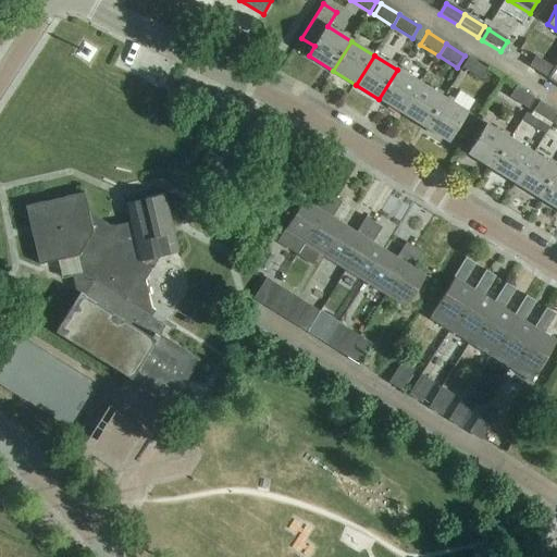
[(530,67),(548,79),(555,69),(535,57),(530,67)]
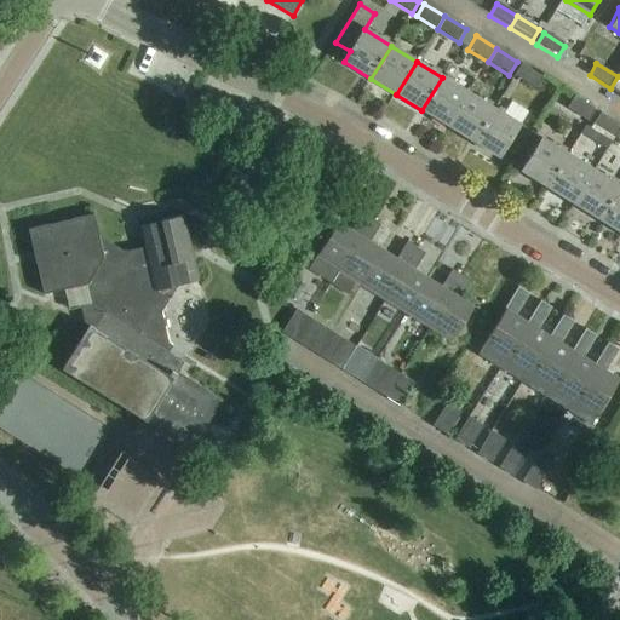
[(535,91),(544,78),(523,64),(515,78),(535,91)]
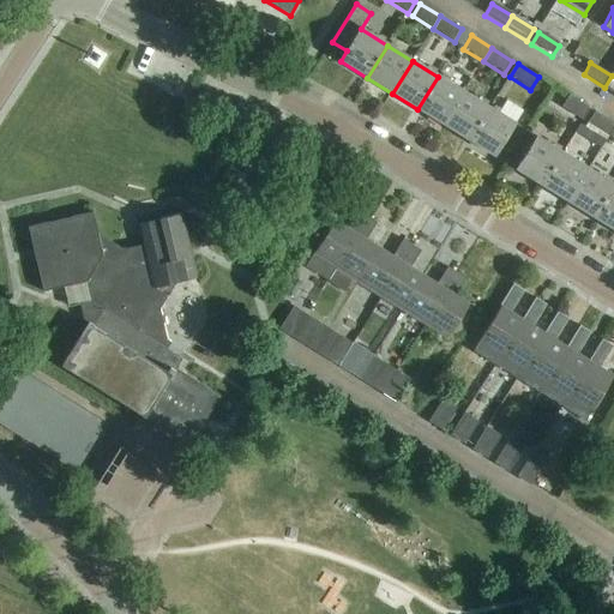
[(438,77),(417,109),(444,126),(464,92),(438,77)]
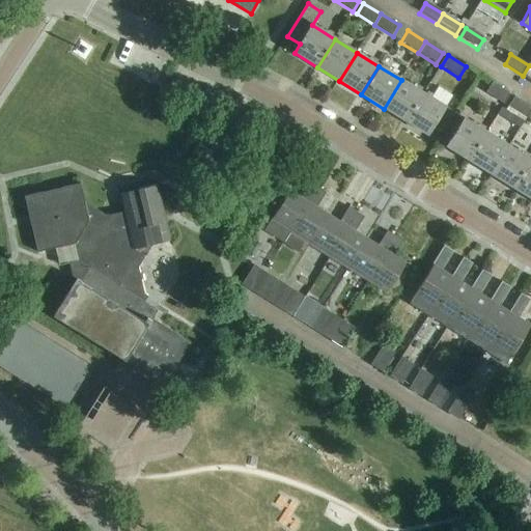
[(406,122),(423,94),(401,80),(384,109),(406,122)]
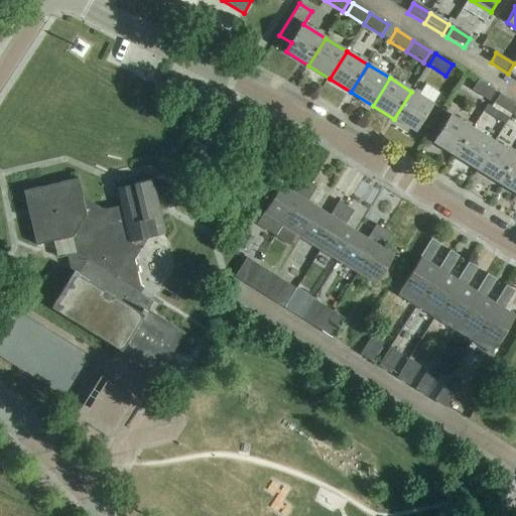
[(490,102),(496,92),(479,81),(473,90),(490,102)]
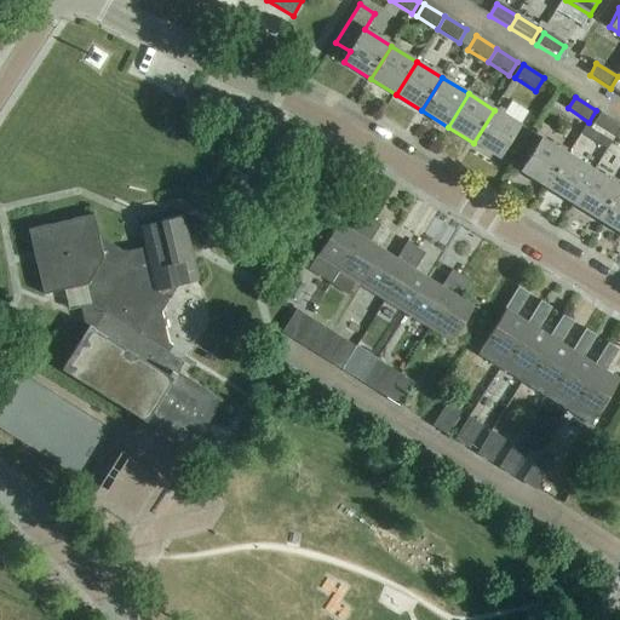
[(494,110),(474,143),(500,160),(529,113),(516,104),(507,119),(494,110)]
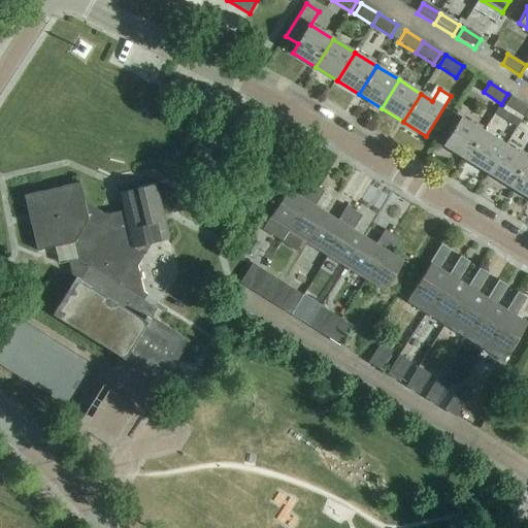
[(506,106),(524,118),(527,110),(527,106),(512,96),(506,106)]
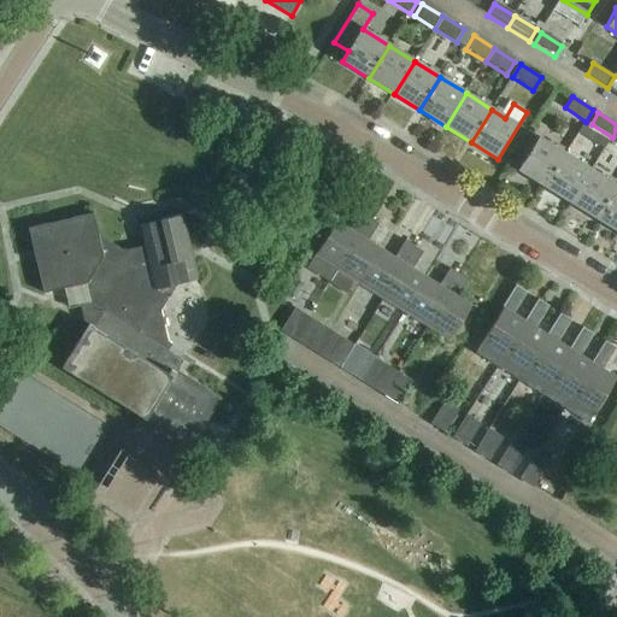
[(545,187),(565,154),(539,139),(518,171),(545,187)]
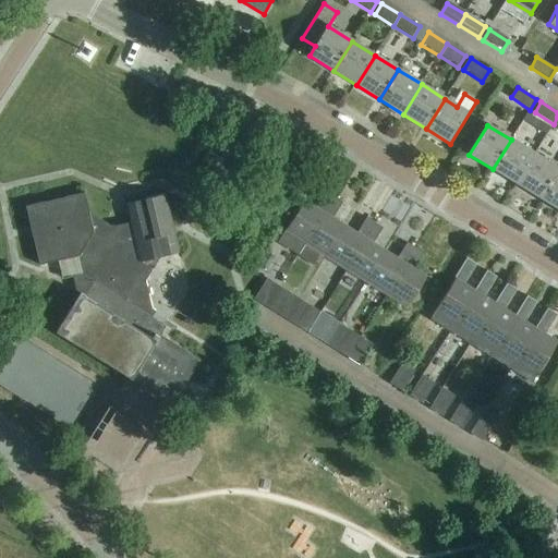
[(516,184),(534,155),(511,140),(493,169),(516,184)]
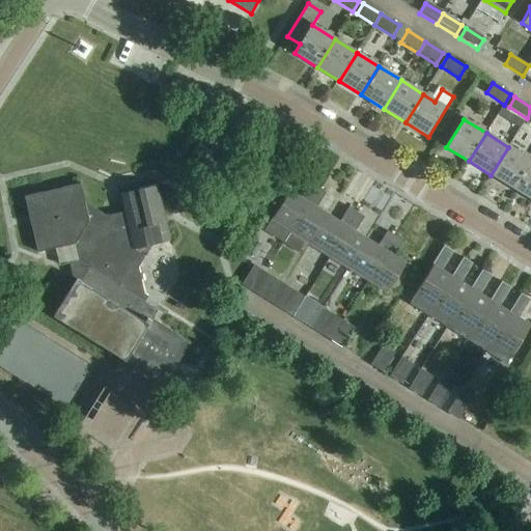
[(513,189),(530,161),(508,147),(491,175),(513,189)]
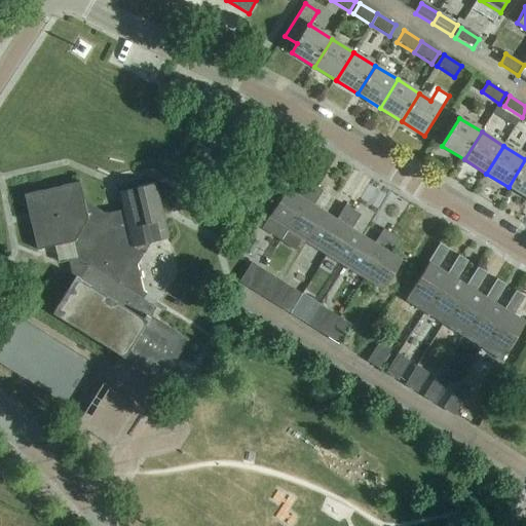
[(525,159),(509,187),(525,197),(525,159)]
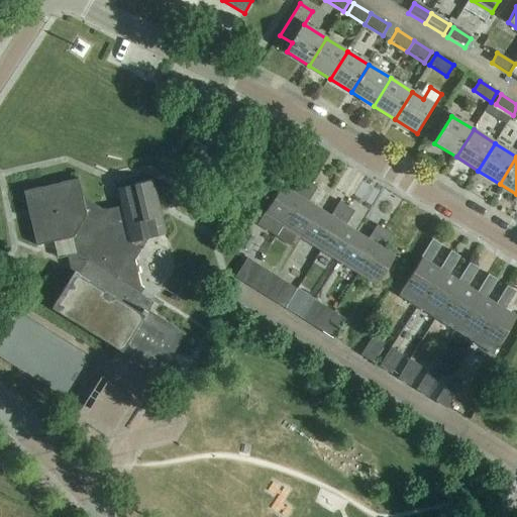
[(276,237),(309,185),(302,180),(294,192),(283,185),(256,225),(276,237)]
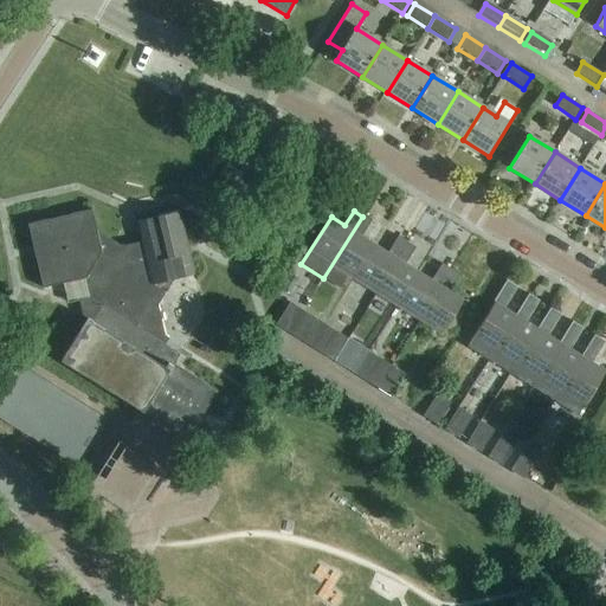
[(123,250),(97,233),(92,213),(28,227),(43,290),(63,285),(68,305),(83,302),(86,321),(60,363),(144,416),(187,442),(218,393),(175,366),(181,358),(166,347),(169,340),(165,337),(158,307),(173,284),(195,278),(179,214),(137,225),(142,245),(123,250)]
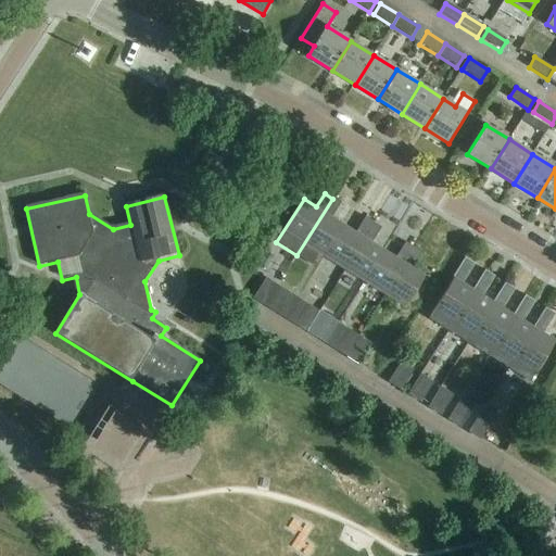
[(324,258),(344,225),(332,217),(341,203),(332,199),(297,255),(316,268),(323,258),(324,258)]
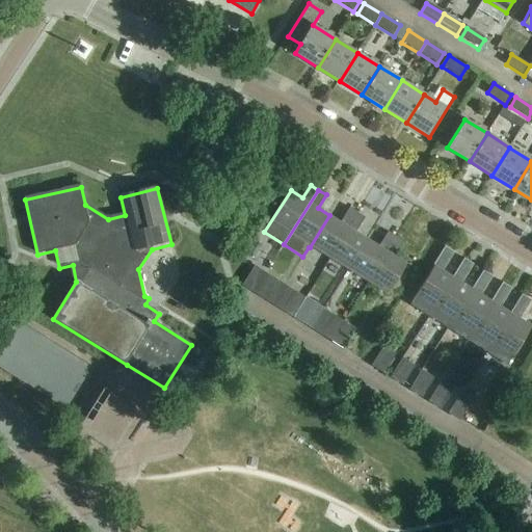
[(329,215),(310,247),(329,260),(357,215),(350,210),(342,222),(329,215)]
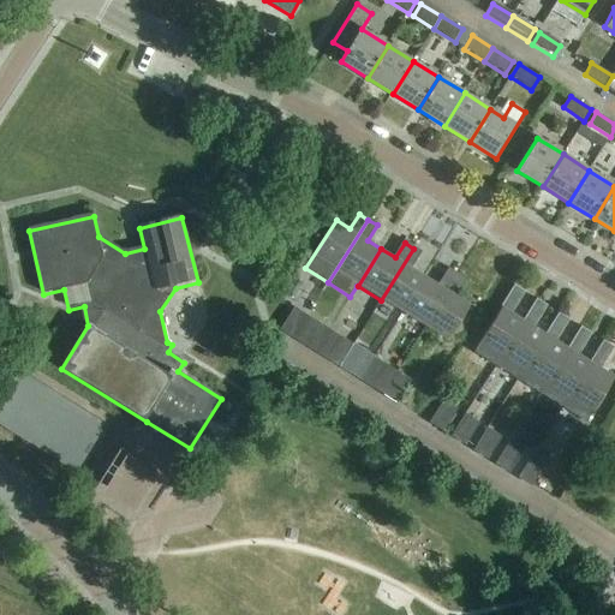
[(402,315),(427,278),(413,269),(423,255),(413,249),(381,300),(402,315)]
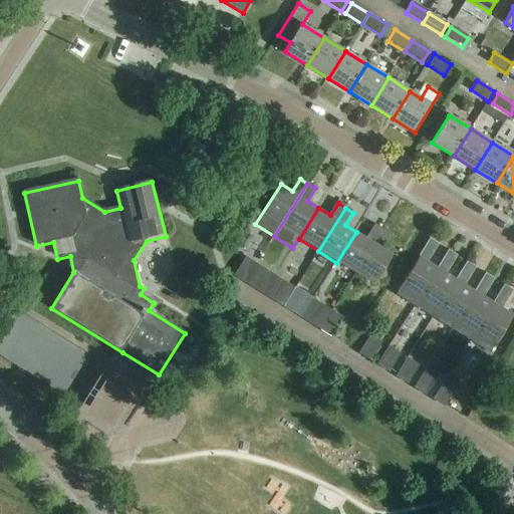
[(355,275),(382,231),(375,227),(367,239),(356,232),(336,263),(355,275)]
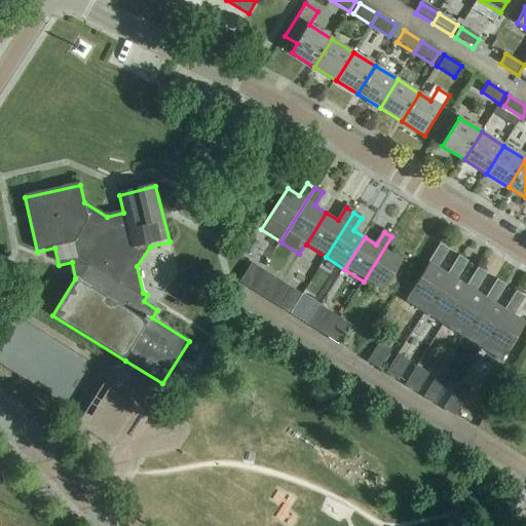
[(364,282),(382,293),(403,261),(391,254),(400,241),(391,236),(364,282)]
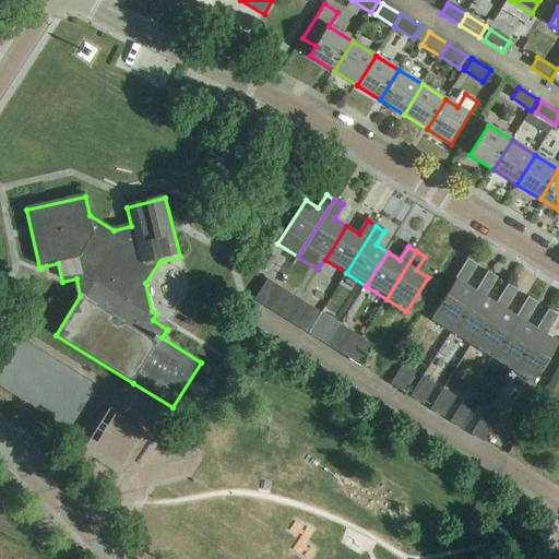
[(450,332),(476,292),(465,285),(477,266),(468,260),(455,281),(456,282),(432,321),(450,332)]
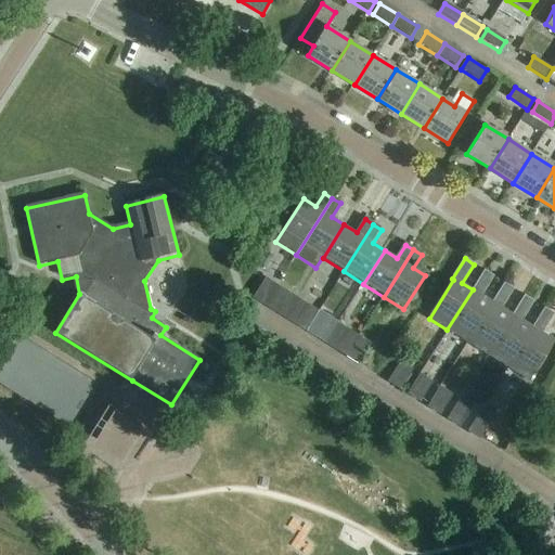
[(467,343),(492,302),(482,296),(494,278),(485,271),(473,289),(447,330),(467,343)]
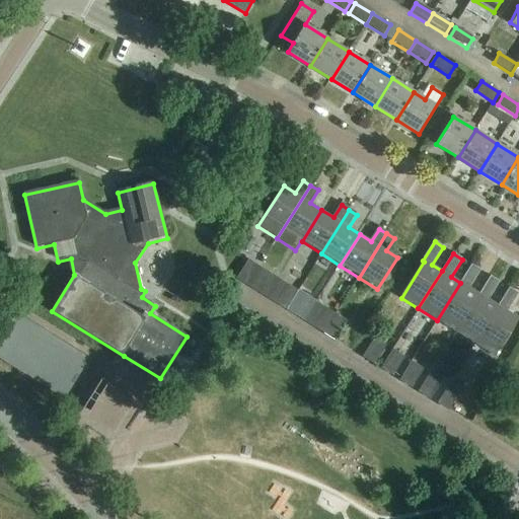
[(247,287),(258,268),(248,262),(237,281),(247,287)]
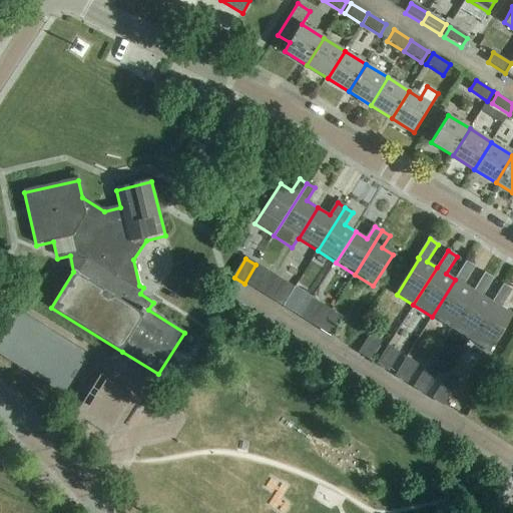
[(451,329),(475,292),(465,286),(476,268),(466,262),(455,280),(432,317),(451,329)]
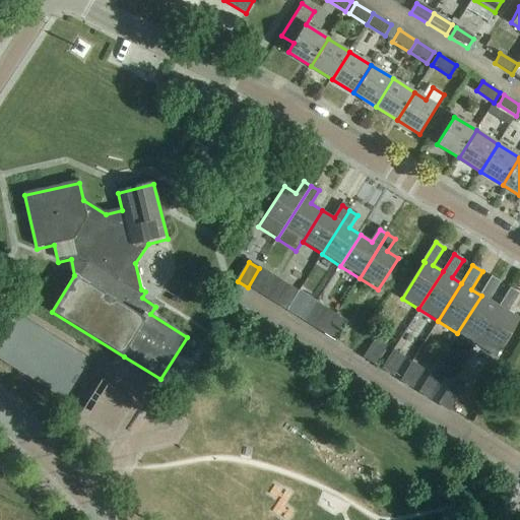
[(257,293),(268,275),(269,273),(259,268),(248,287),(257,293)]
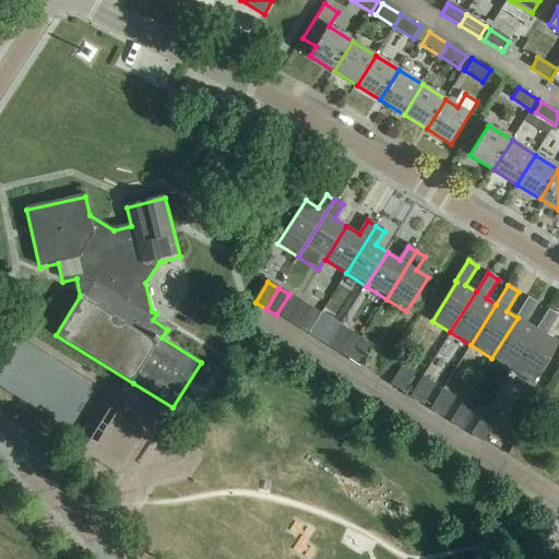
[(511,371),(537,330),(526,323),(538,305),(530,299),(518,318),(491,358),(511,371)]
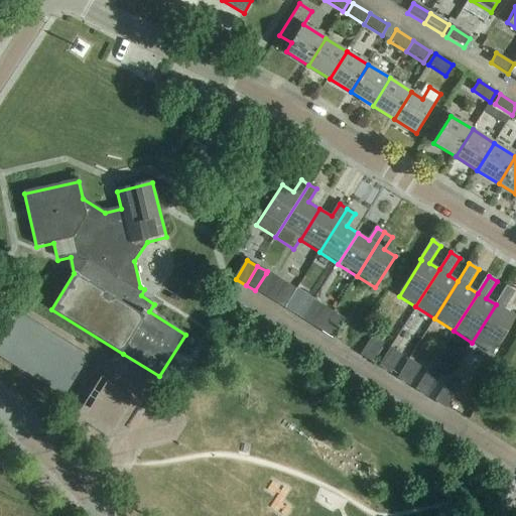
[(276,277),(265,296),(274,302),(286,283),(276,277)]
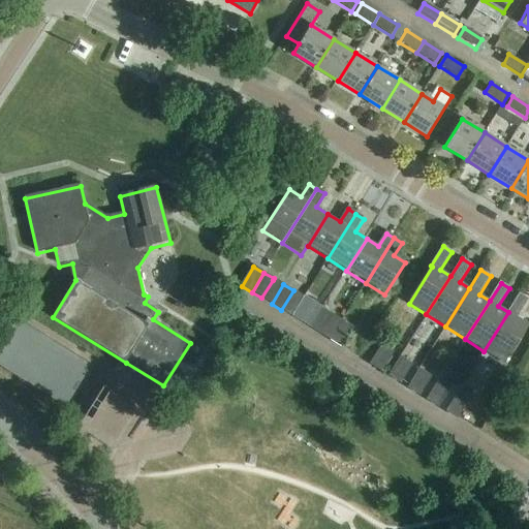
[(508,312),(484,351),(504,364),(528,325),(519,319),(528,302),(528,300),(520,294),(508,312)]
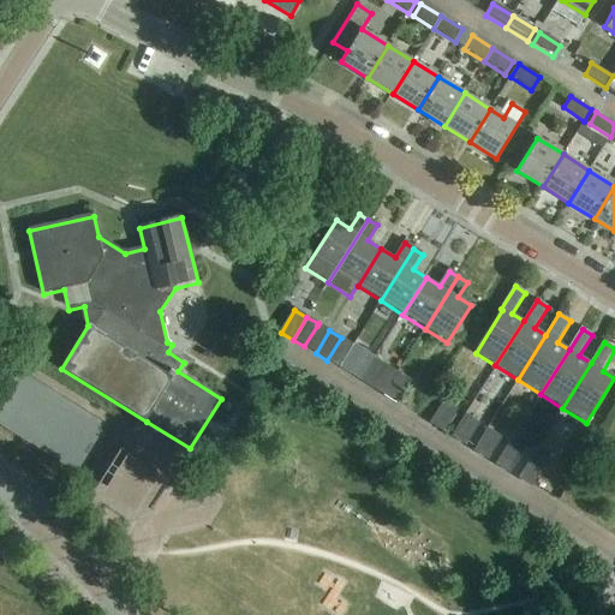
[(362,382),(376,359),(352,345),(338,369),(362,383),(362,382)]
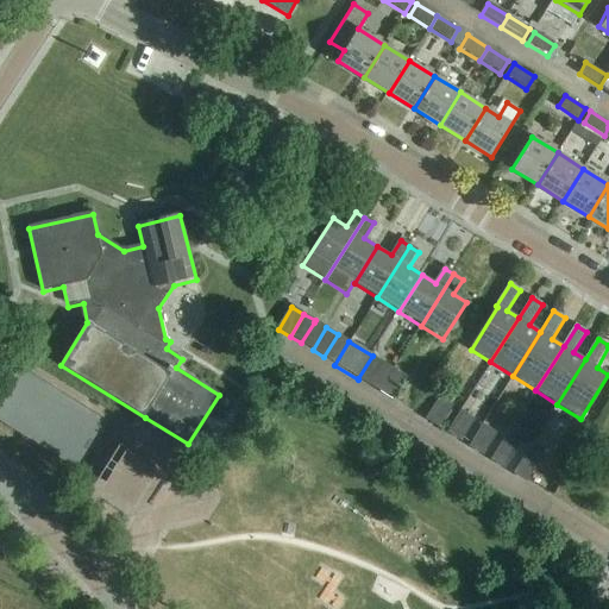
[(358,380),(369,387),(384,363),(372,356),(358,380)]
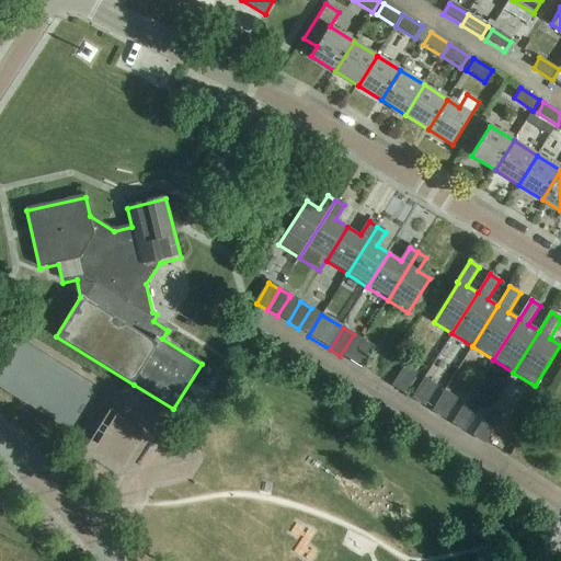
[(364,340),(351,363),(363,369),(376,347),(364,340)]
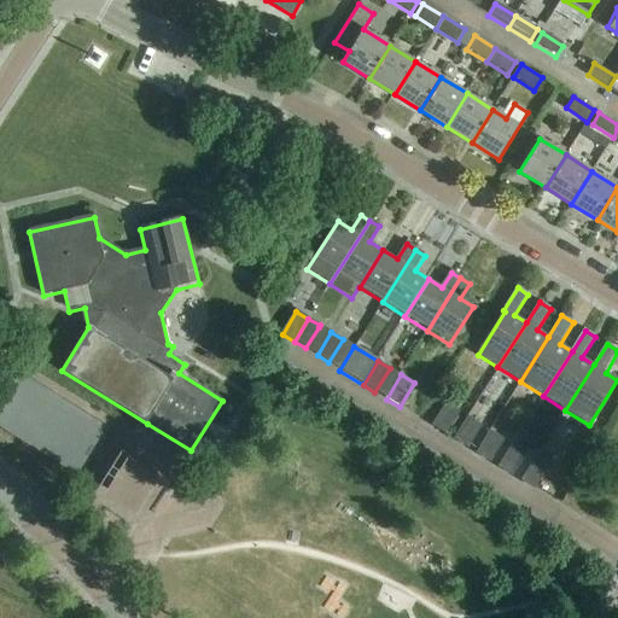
[(447,436),(460,414),(447,406),(433,427),(447,436)]
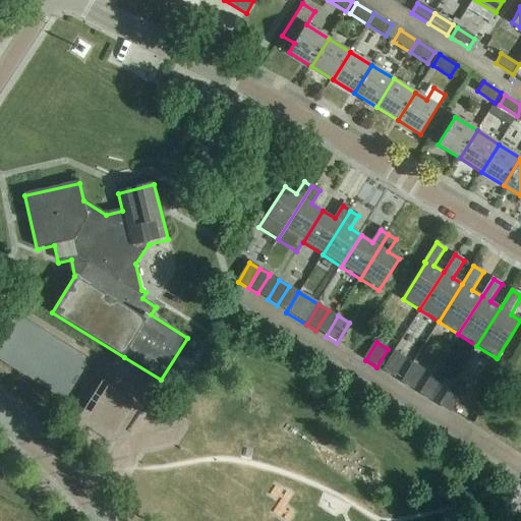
[(395,379),(406,360),(395,353),(384,372),(395,379)]
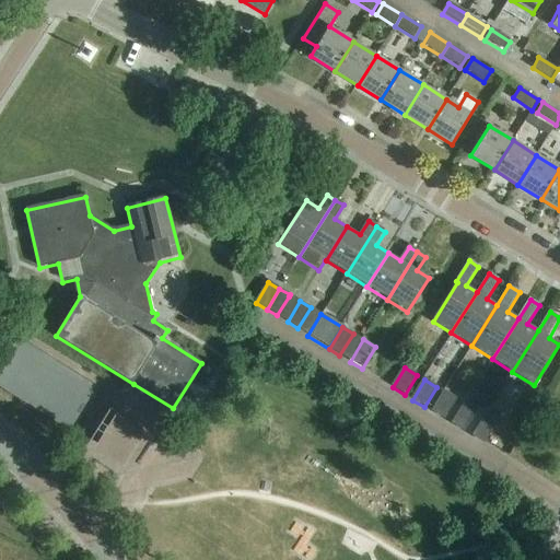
[(444,420),(456,399),(444,393),(432,412),(444,420)]
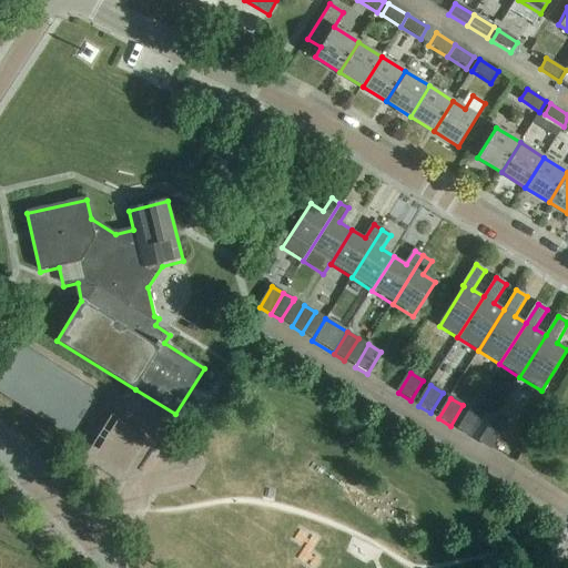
[(472,438),(484,418),(470,412),(459,432),(472,438)]
